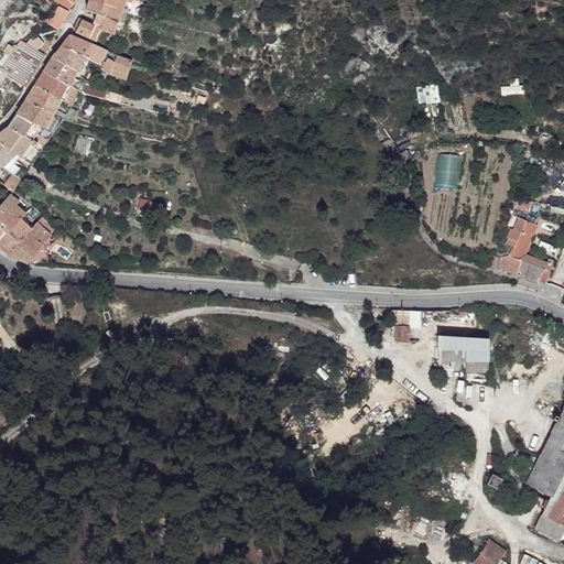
[(89,0),(88,7),(87,11),(93,14),(94,13),(97,14),(94,22),(96,23),(95,25),(101,29),(105,30),(116,34),(125,1),(136,6),(137,0),(89,0)]
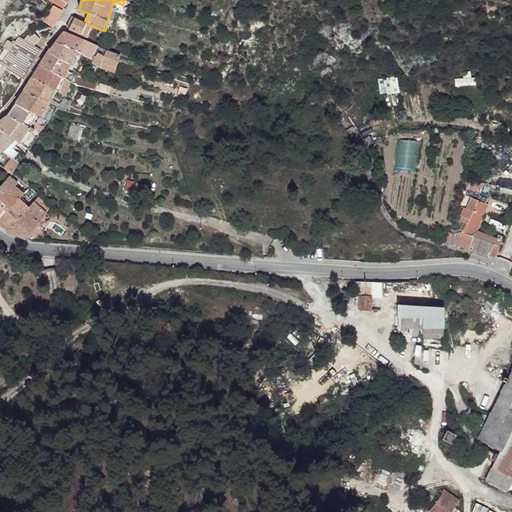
[(60,17),(50,11),(43,22),(53,28),(60,17)]
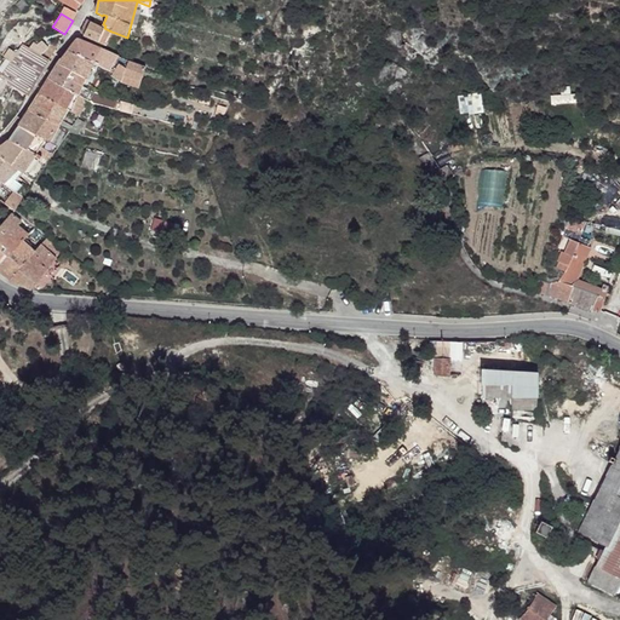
[(104,28),(91,22),(84,36),(98,41),(104,28)]
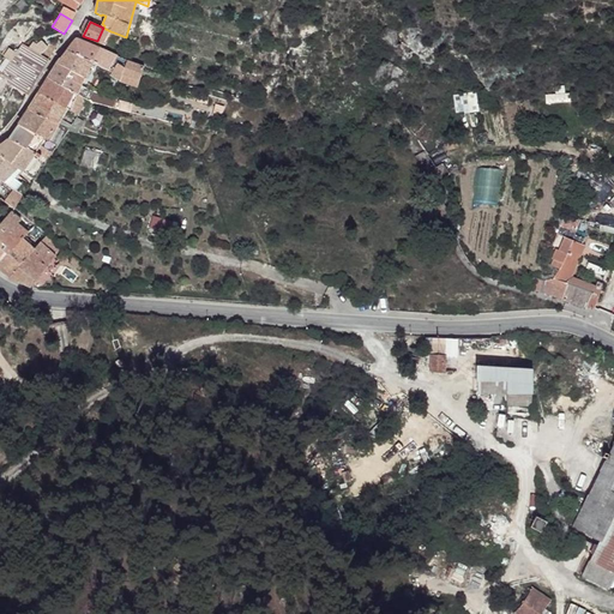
[(110,31),(103,28),(97,41),(96,42),(103,44),(110,31)]
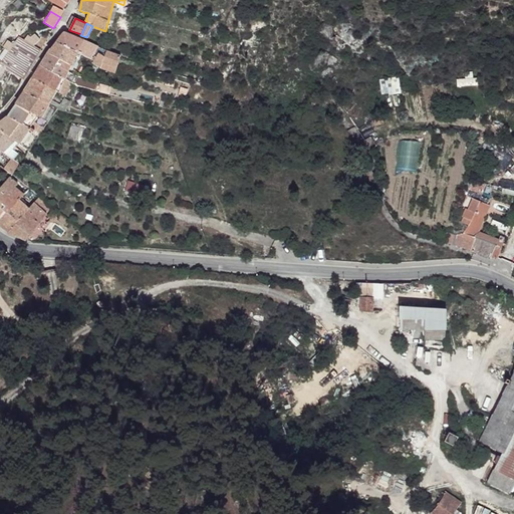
[(95,27),(92,26),(86,37),(90,39),(95,27)]
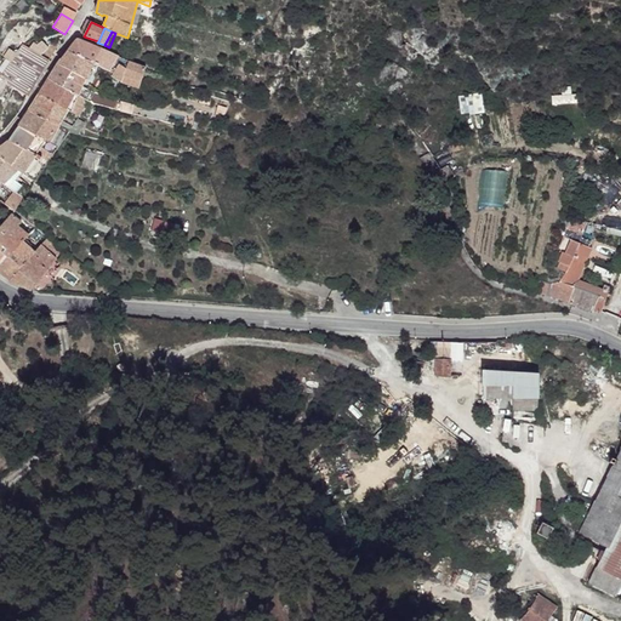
[(120,57),(78,40),(69,51),(95,64),(109,72),(108,73),(109,74),(113,75),(120,57)]
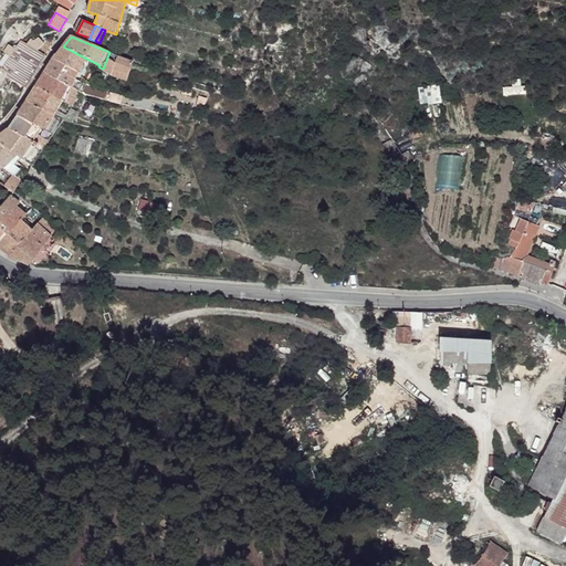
[(34,42),(31,46),(37,51),(44,43),(39,39),(34,42)]
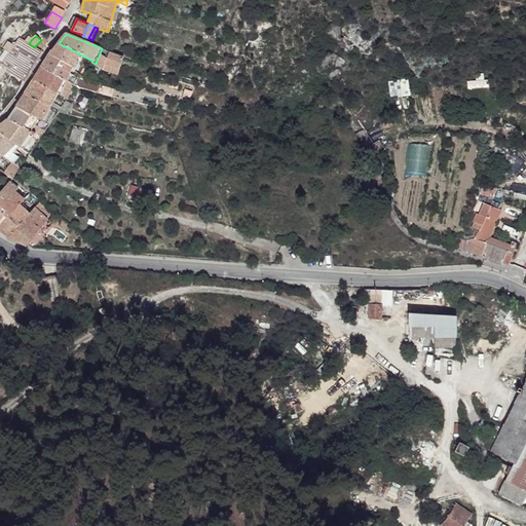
[(41,40),(34,47),(41,50),(48,39),(45,37),(41,40)]
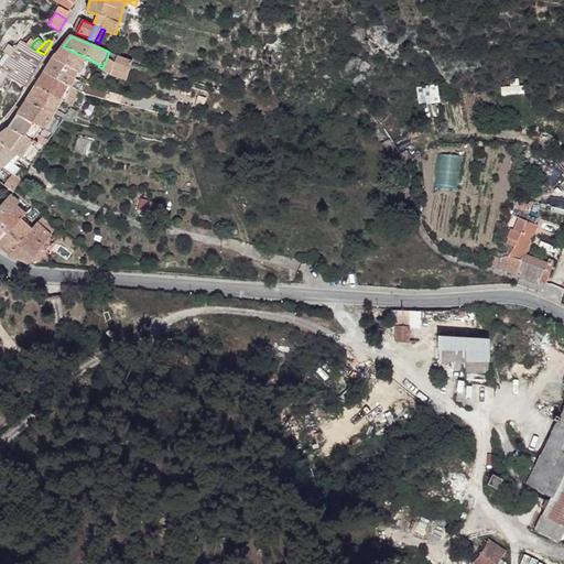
[(15,47),(9,44),(3,51),(10,55),(14,50),(15,47)]
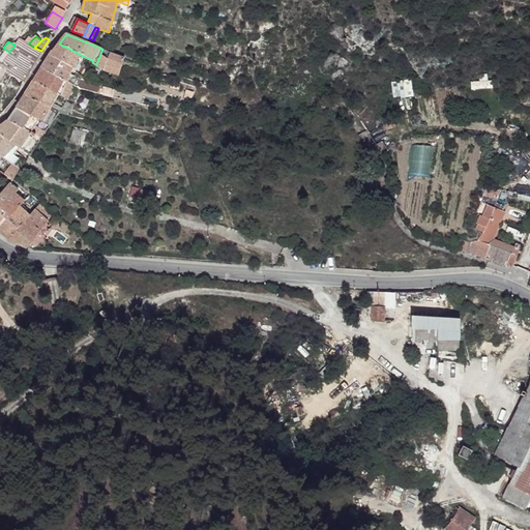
[(13,47),(9,52),(0,66),(24,82),(41,51),(34,48),(29,43),(26,49),(20,45),(18,50),(13,47)]
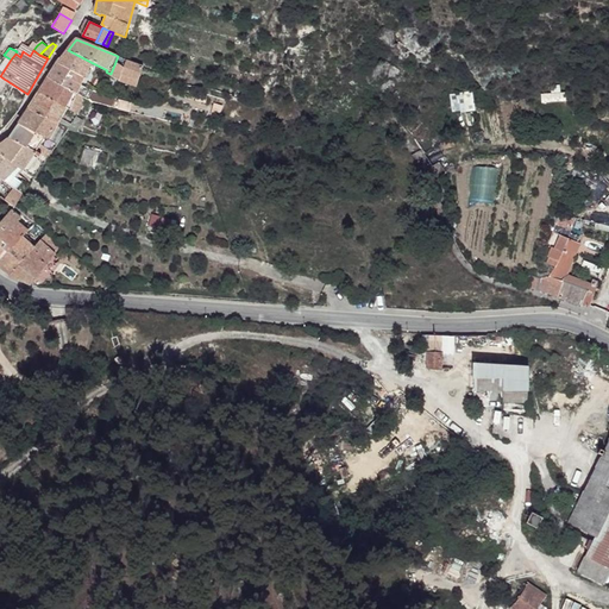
[(93,63),(68,50),(58,63),(69,69),(66,76),(81,83),(83,77),(89,67),(93,63)]
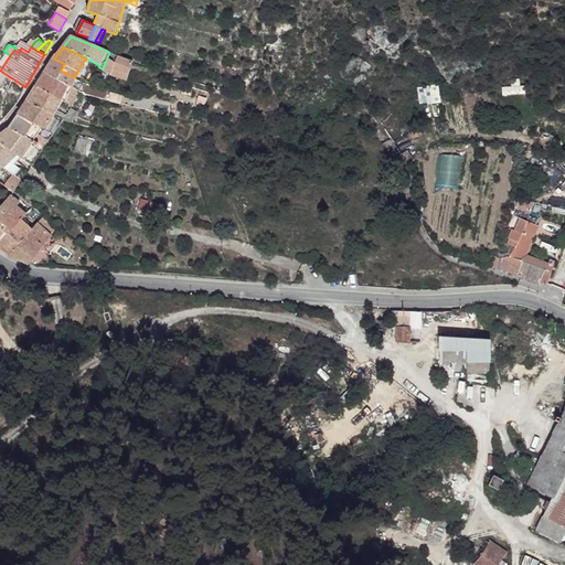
[(117,55),(109,52),(103,68),(110,72),(117,56),(117,55)]
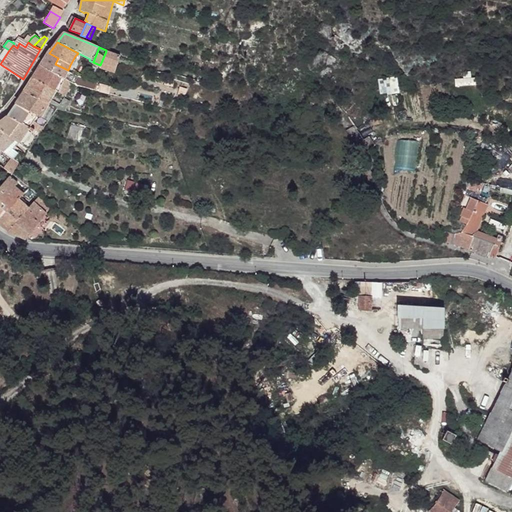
[(121,56),(106,51),(100,65),(99,66),(115,73),(121,56)]
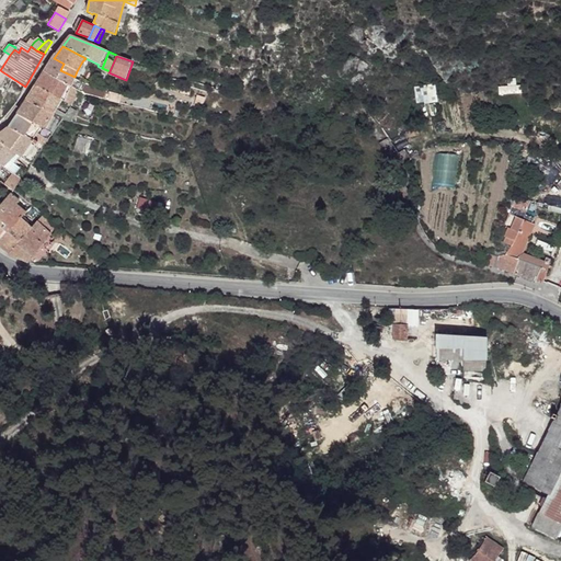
[(64,64),(54,58),(45,71),(71,86),(72,81),(75,77),(60,70),(64,64)]
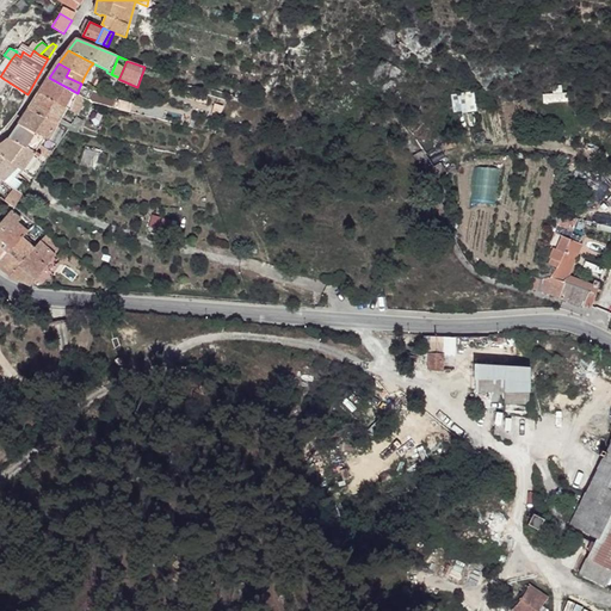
[(107,71),(93,63),(90,67),(105,74),(106,72),(107,71)]
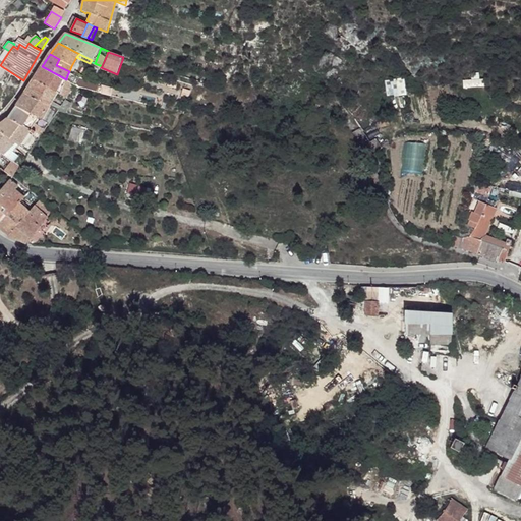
[(66,79),(42,66),(34,79),(56,92),(59,94),(63,83),(66,79)]
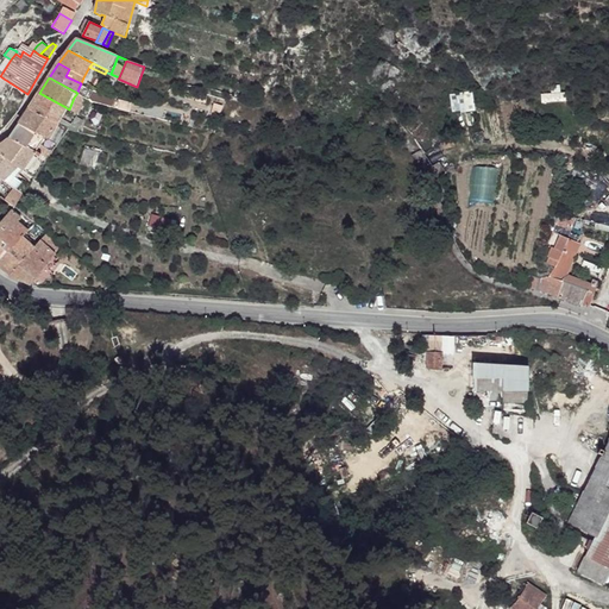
[(66,107),(39,93),(30,110),(58,124),(60,118),(66,107)]
